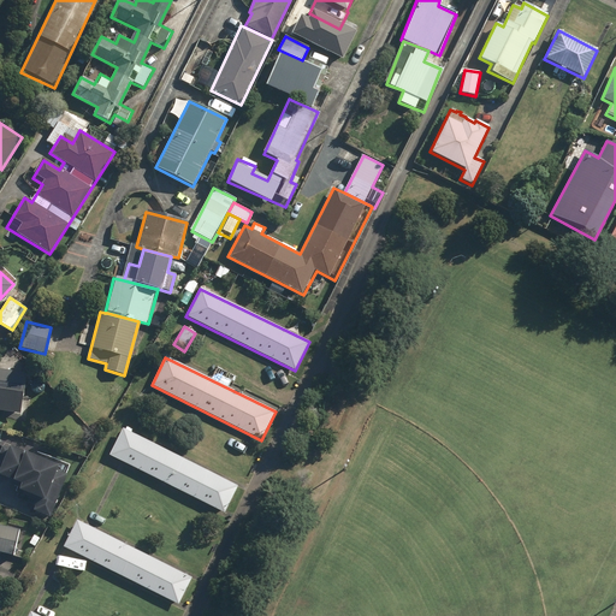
[(25,374),(0,369),(0,412),(18,415),(25,374)]
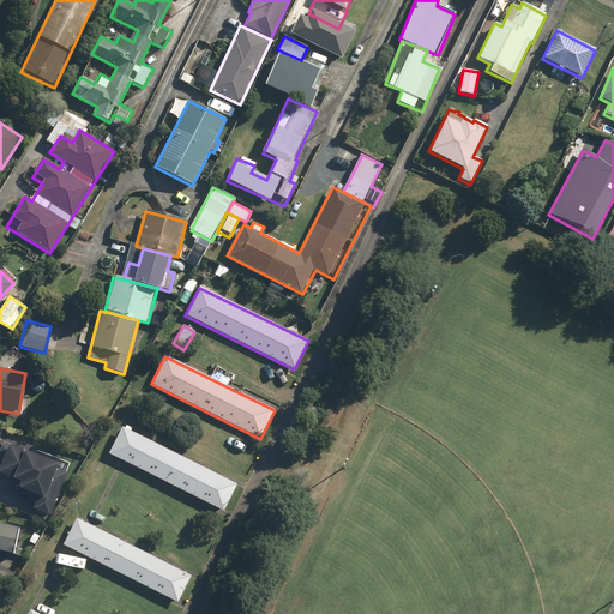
[(236,485),(122,428),(108,455),(223,512),(236,485)]
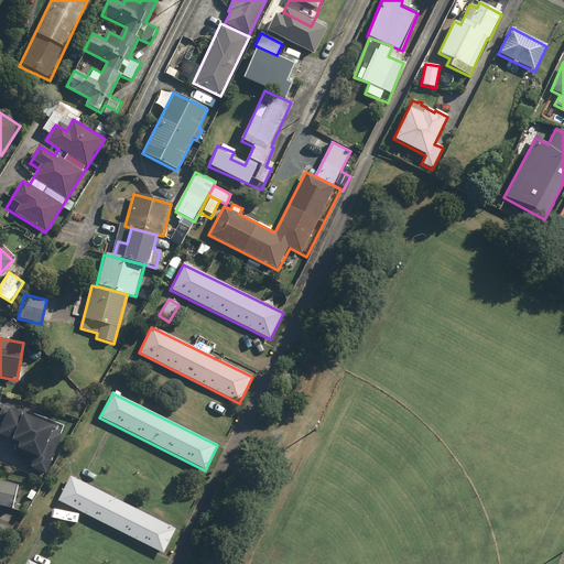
[(51,430),(1,408),(0,410),(0,437),(17,445),(11,456),(44,470),(57,440),(49,436),(51,430)]
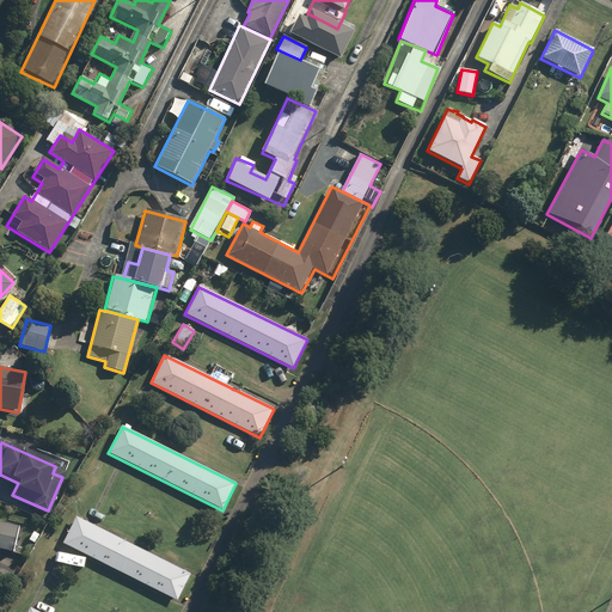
[(77,516),(62,543),(177,603),(191,576),(77,516)]
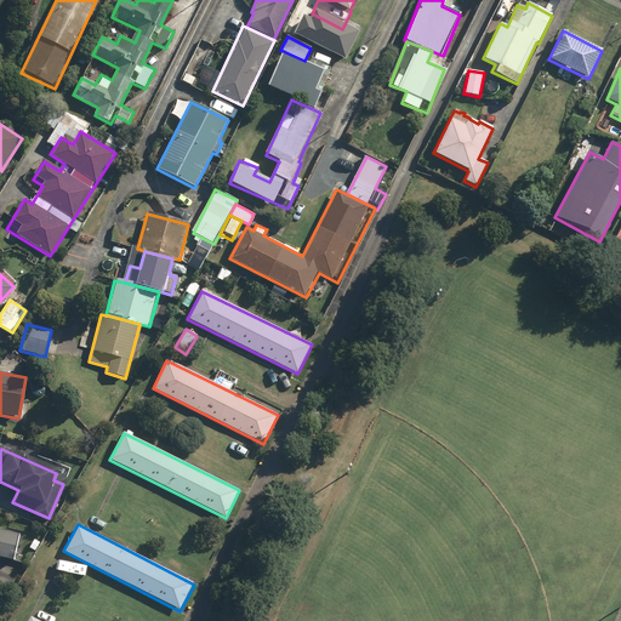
[(20,539),(0,533),(0,560),(13,565),(20,539)]
